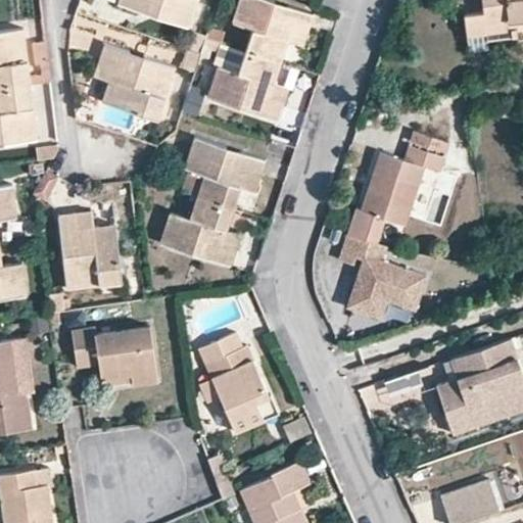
[(116,0),(116,2),(187,26),(195,0),(116,0)]
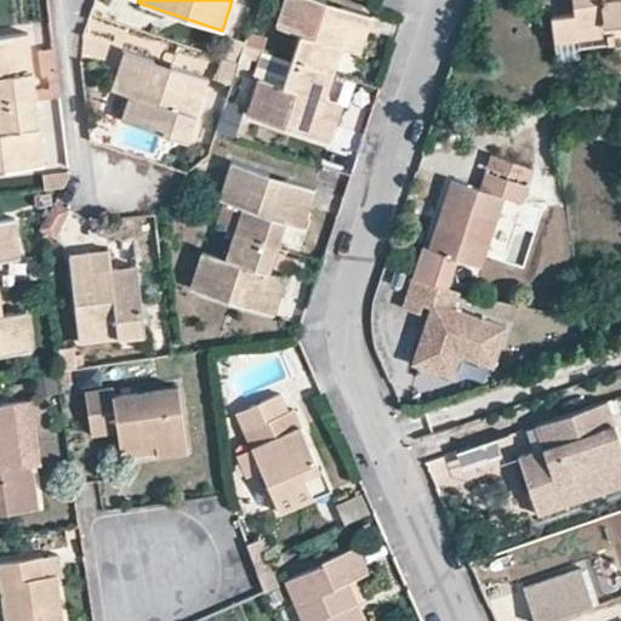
[(320,0),(281,0),(274,24),(297,33),(289,58),(331,73),(341,46),(358,53),(370,17),(320,0)]
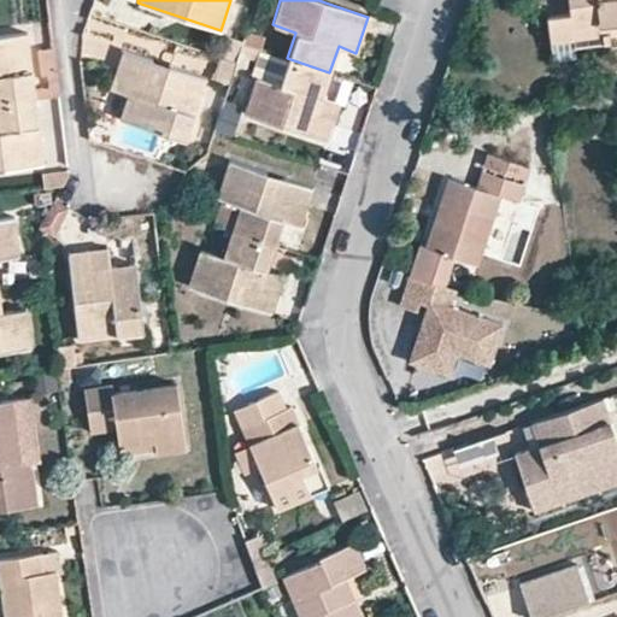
[(547,15),(552,51),(575,48),(576,43),(604,41),(600,22),(616,19),(616,0),(568,0),(569,12),(547,15)]
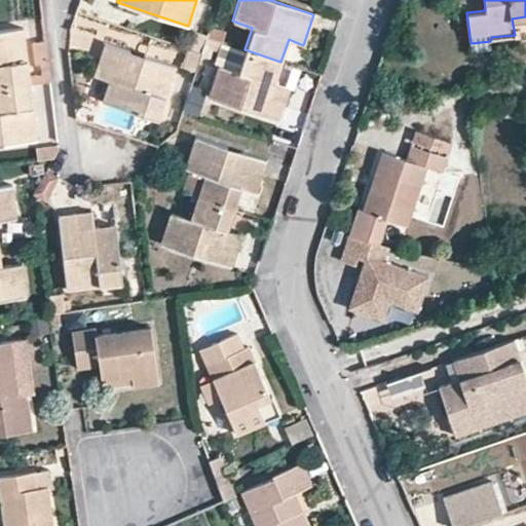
[(0,30),(0,86),(29,84),(22,28),(0,30)]
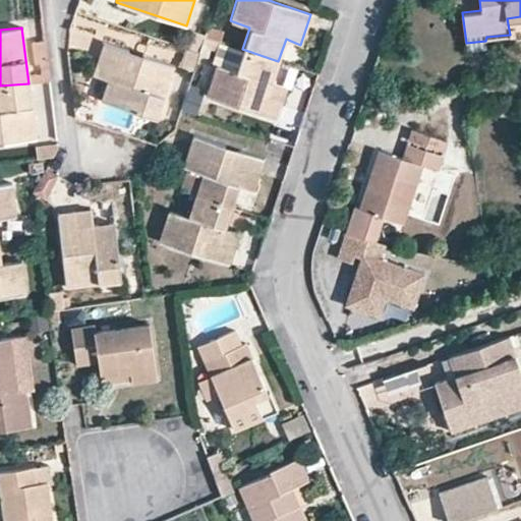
[(205,37),(201,47),(215,52),(219,42),(205,37)]
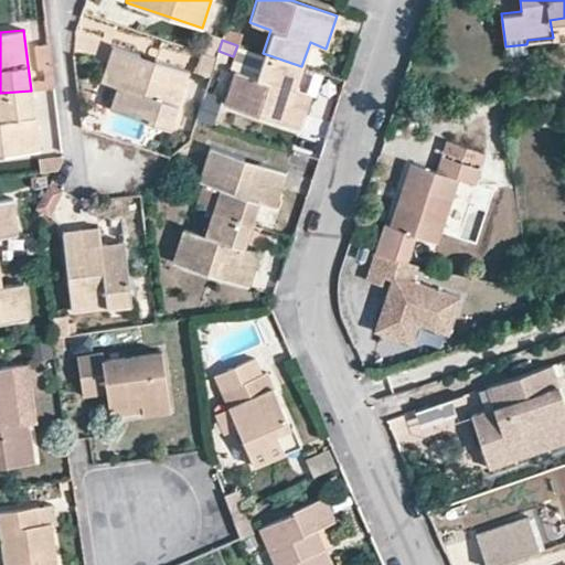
[(52,87),(50,45),(34,45),(36,88),(52,87)]
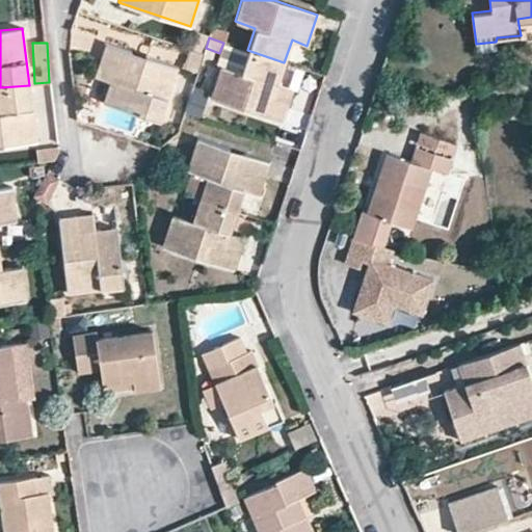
[(220,65),(210,96),(282,121),(293,89),(277,84),(284,62),(247,50),(223,43),(219,53),(215,63),(220,65)]
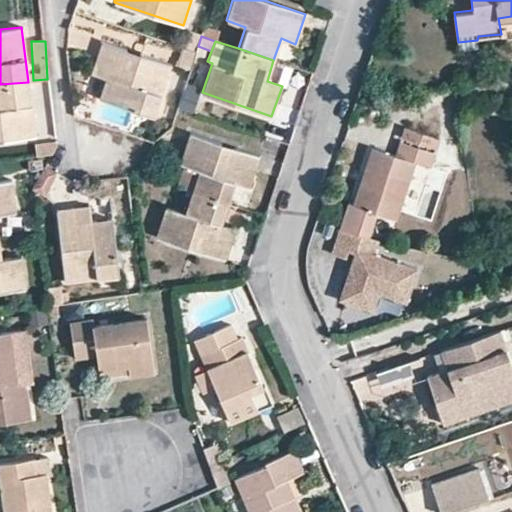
[(101,42),(91,74),(105,79),(99,97),(153,115),(169,66),(101,42)]
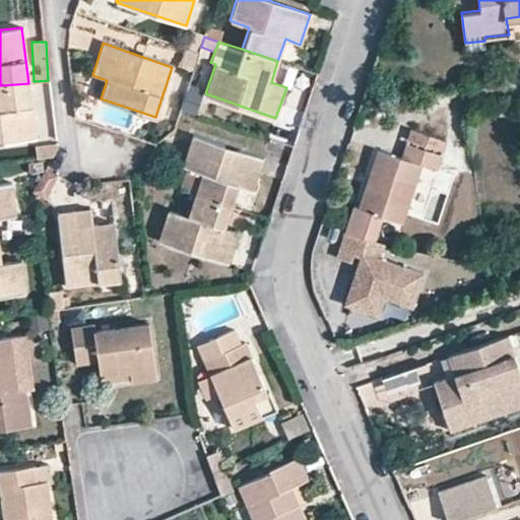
[(187,49),(181,67),(190,71),(196,53),(187,49)]
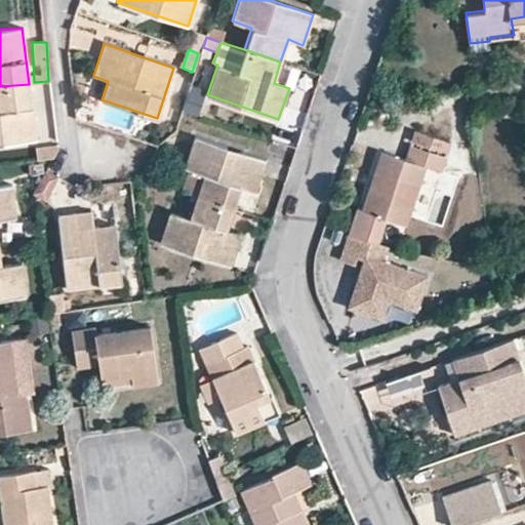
[(0,142),(35,137),(29,84),(0,86),(0,142)]
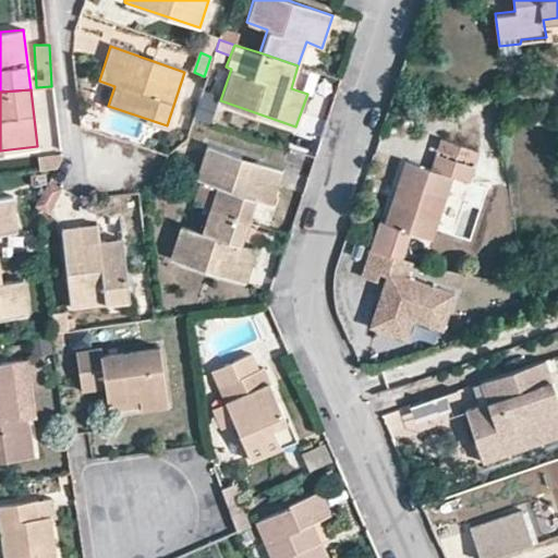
[(371,246),(395,254),(402,227),(409,229),(432,237),(437,222),(452,176),(469,180),(480,149),(443,137),(429,168),(404,160),(384,221),(378,219),(371,246)]
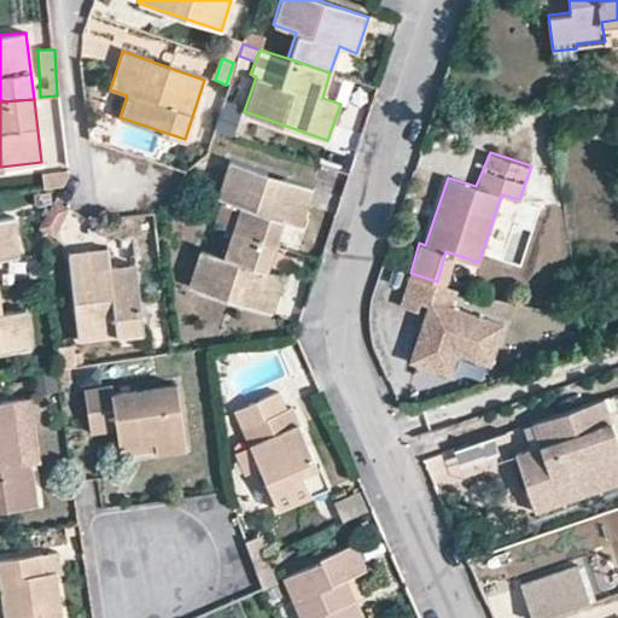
[(227,161),(216,197),(238,205),(229,231),(275,245),(284,221),(299,226),(313,188),(227,161)]
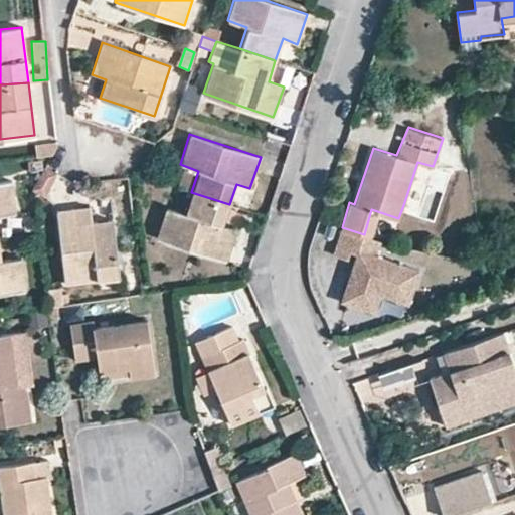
[(40,169),(34,193),(50,197),(56,174),(40,169)]
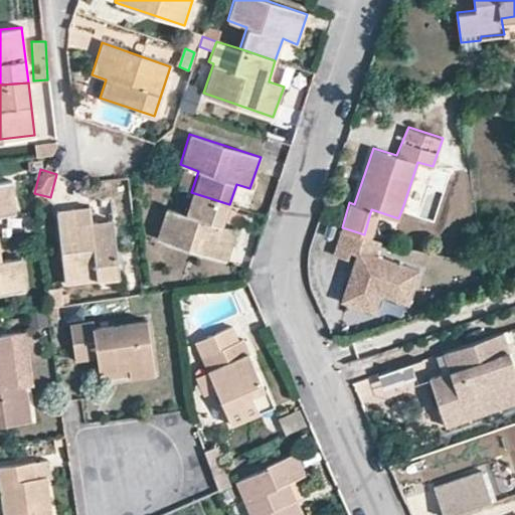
[(0,182),(0,214),(15,212),(11,181),(0,182)]
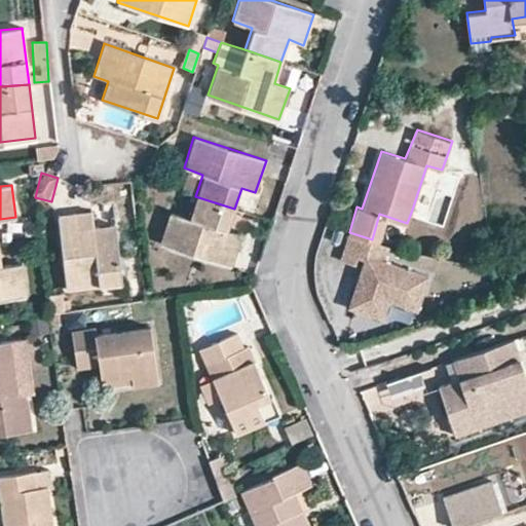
[(170,211),(160,242),(231,266),(241,235),(226,230),(234,209),(195,196),(187,218),(170,211)]
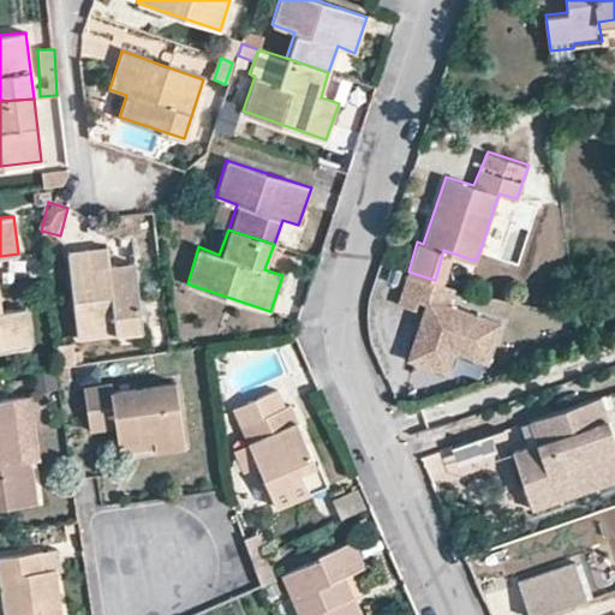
[(66,250),(78,340),(141,330),(132,261),(108,264),(106,246),(66,250)]
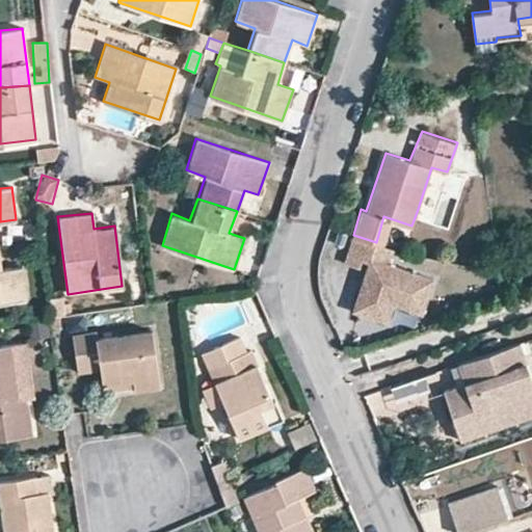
[(382,244),(390,218),(383,216),(376,242),(382,244)]
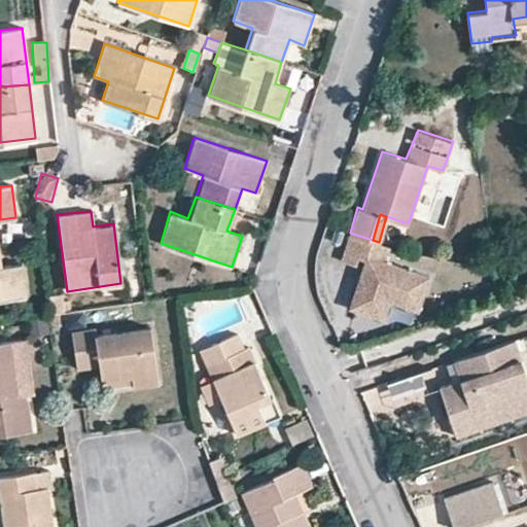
[(373,240),(350,233),(342,259),(356,264),(358,257),(363,258),(358,276),(349,307),(383,317),(389,299),(417,308),(428,274),(383,259),(387,245),(379,242),(373,240)]
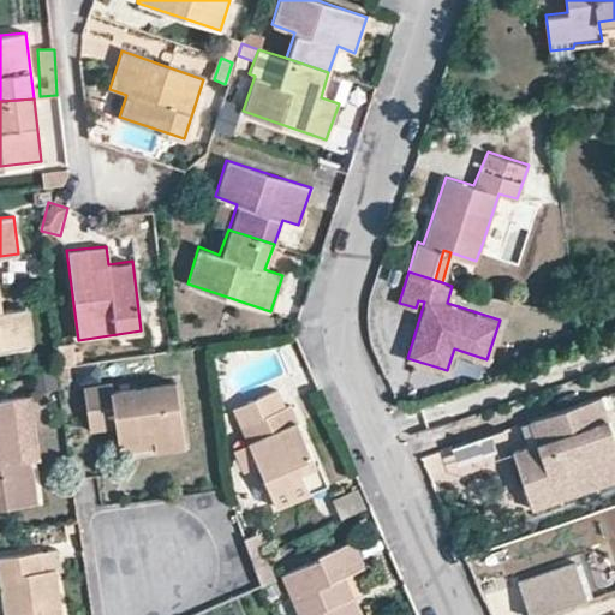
[(0,350),(29,346),(25,308),(1,311),(0,305),(0,350)]
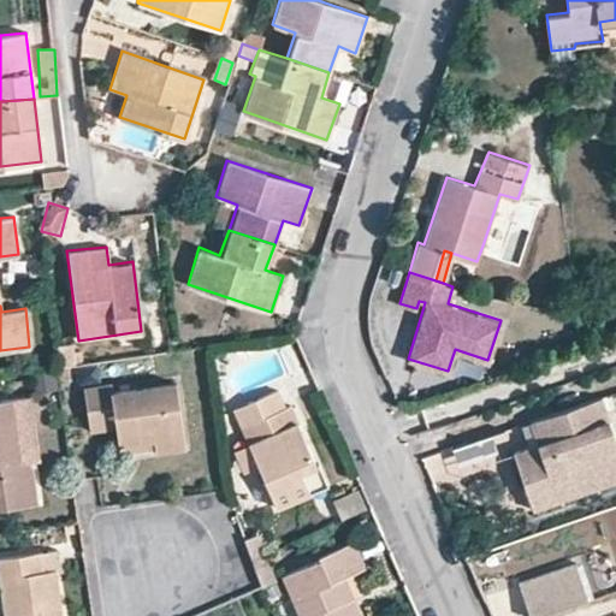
[(55,345),(59,366),(75,362),(71,342),(55,345)]
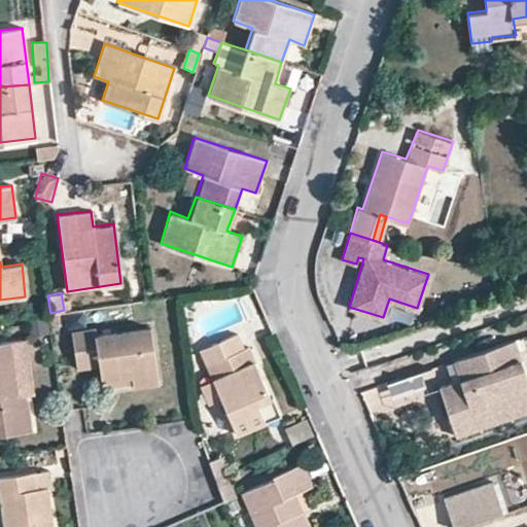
[(70,332),(75,369),(98,366),(100,381),(130,377),(131,384),(131,387),(157,384),(150,328),(95,336),(94,329),(70,332)]
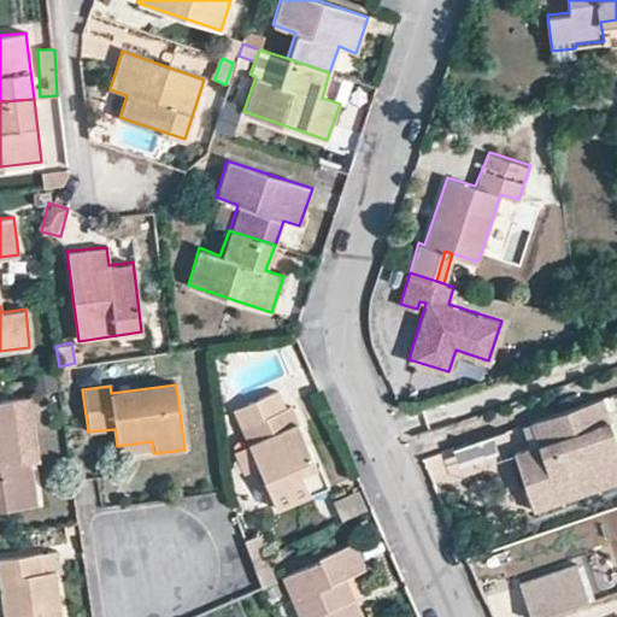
[(250,469),(269,510),(323,485),(312,459),(311,462),(286,405),(280,409),(271,388),(241,403),(250,422),(231,429),(240,447),(250,469)]
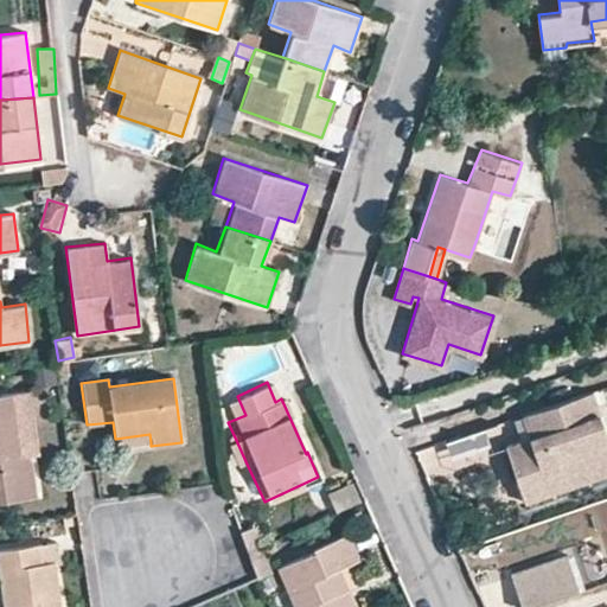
[(30,388),(12,390),(21,454),(30,453),(39,452),(30,388)]
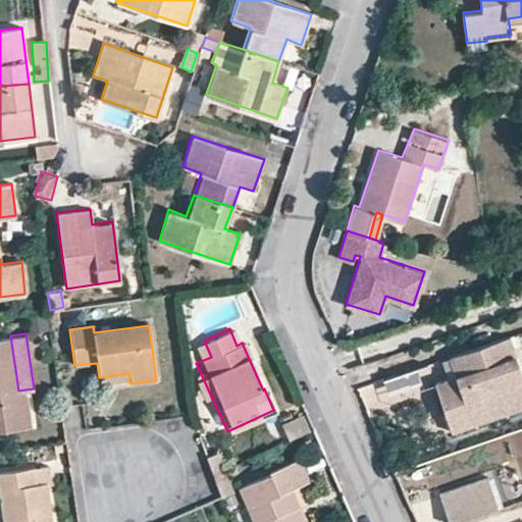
[(0,336),(0,431),(31,427),(25,389),(18,390),(10,335),(0,336)]
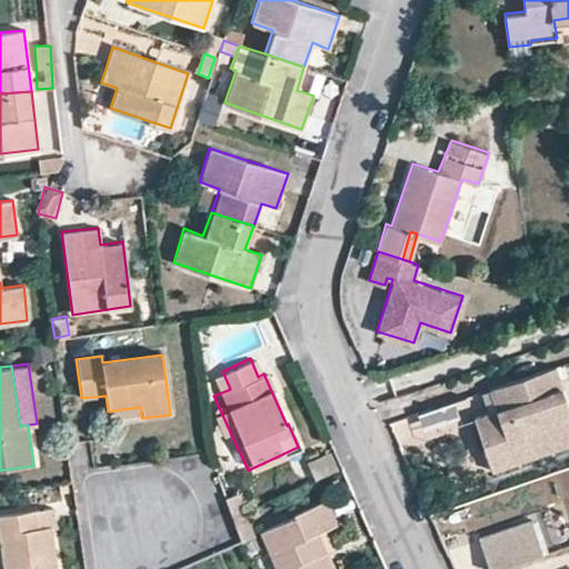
[(568,422),(551,369),(510,382),(517,400),(492,408),(470,417),(480,446),(501,439),(508,455),(568,432),(568,422)]
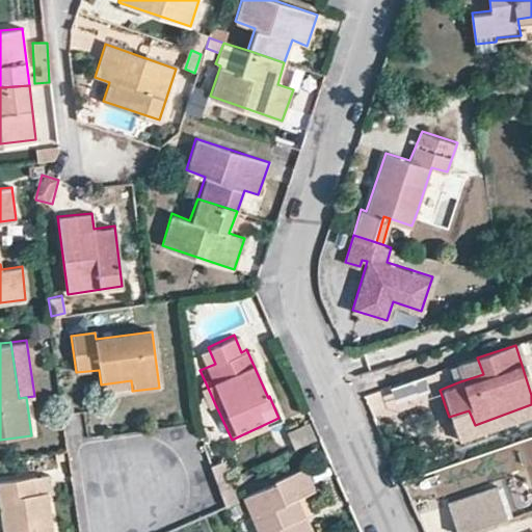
[(193,353),(200,370),(215,364),(208,347),(193,353)]
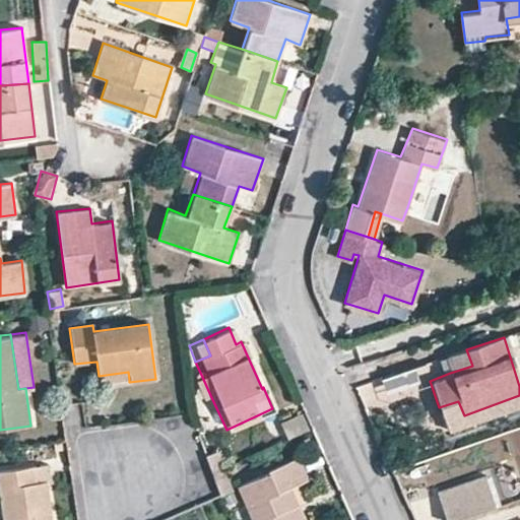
[(466,349),(444,356),(450,373),(472,366),(466,349)]
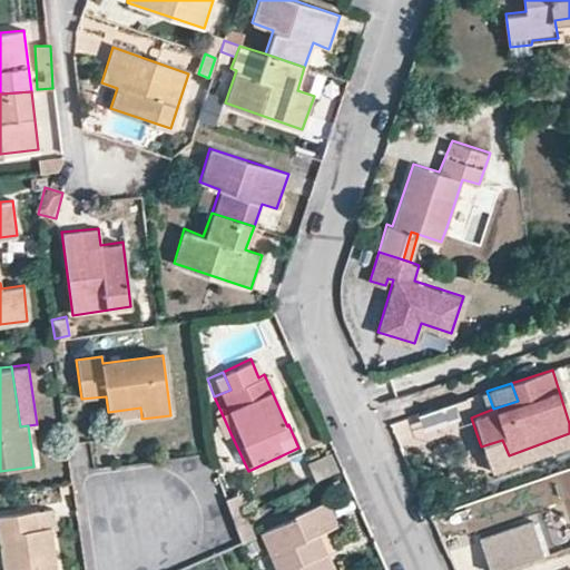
[(108,412),(109,419),(141,415),(140,408),(108,412)]
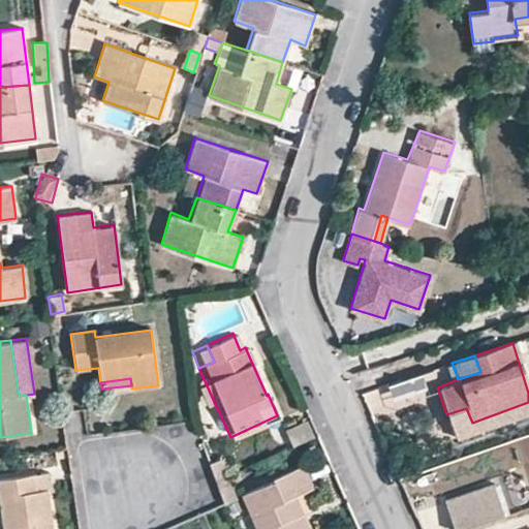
[(214,402),(206,383),(194,389),(203,407),(214,402)]
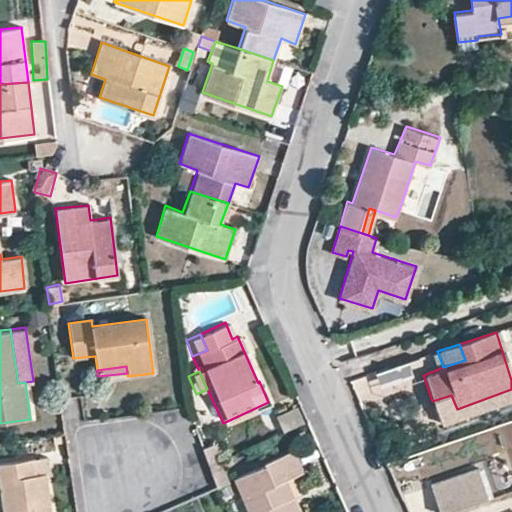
[(432,401),(440,424),(511,398),(511,389),(457,409),(451,395),(432,401)]
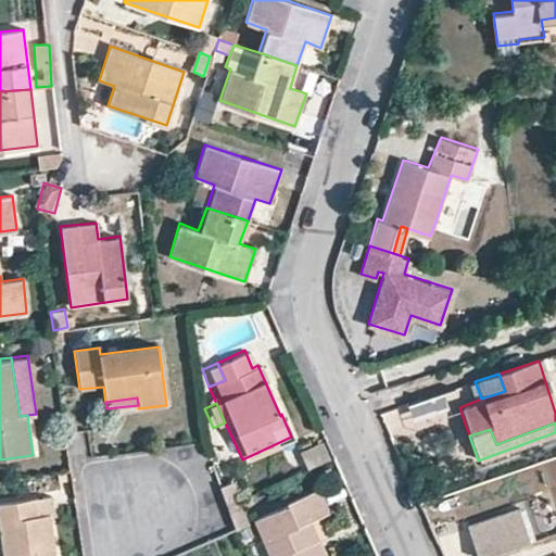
[(310,469),(330,462),(325,445),(304,453),(310,469)]
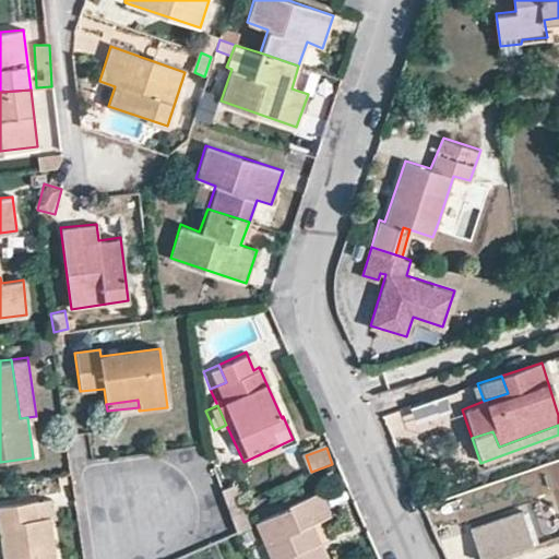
[(256,524),(270,558),(313,558),(310,549),(319,545),(310,527),(330,519),(317,494),(285,508),(286,511),(256,524)]
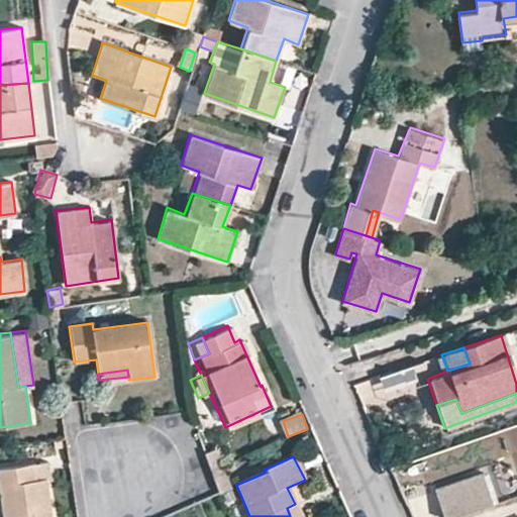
[(0,463),(0,508),(1,513),(5,512),(12,511),(13,516),(49,516),(44,473),(32,475),(31,459),(0,463)]
